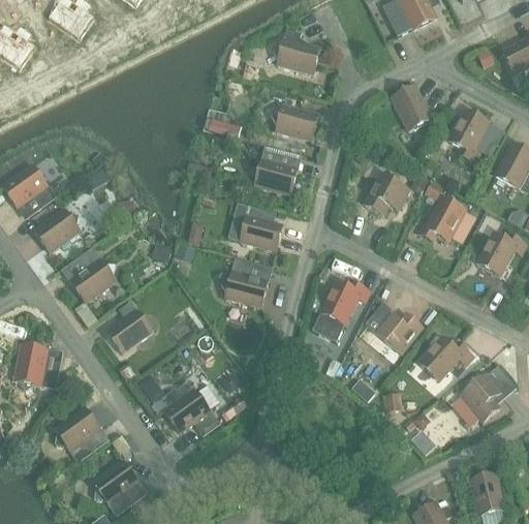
[(84,0),(72,29),(111,42),(122,10),(111,6),(114,0),(94,0),(94,1),(91,0),(84,0)]
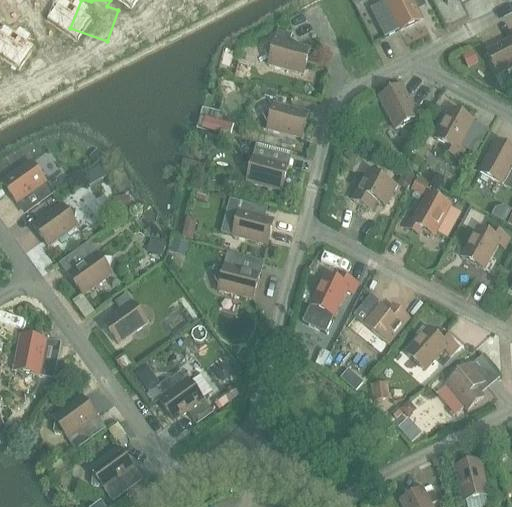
[(380,0),(370,6),(385,35),(399,27),(400,29),(423,17),(414,0),(380,0)]
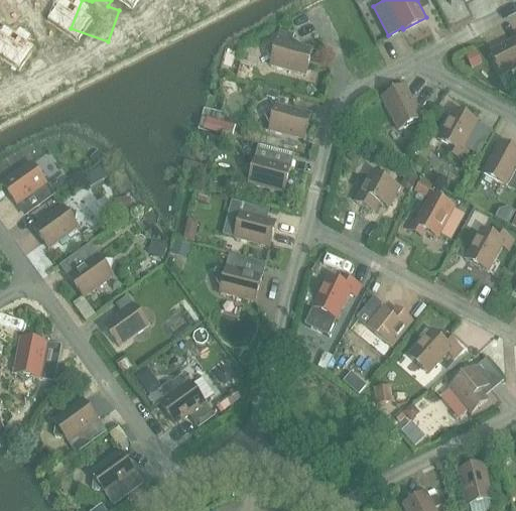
[(31,27),(19,58),(56,71),(68,39),(57,36),(59,29),(43,23),(40,30),(31,27)]
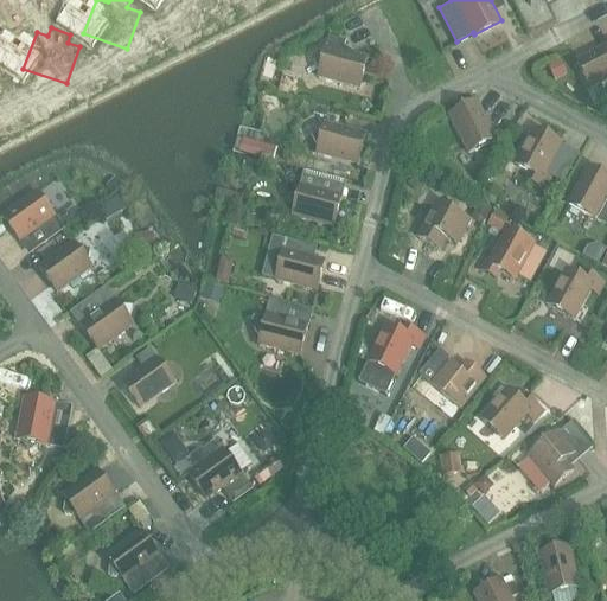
[(318,75),(359,85),(368,56),(343,49),(345,38),(328,33),(324,51),(313,57),(319,68),(318,75)]
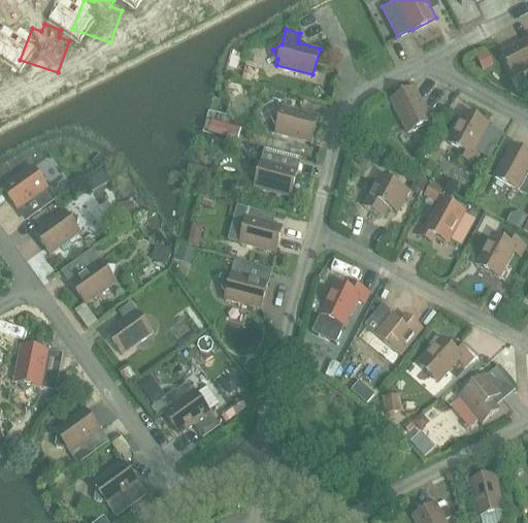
[(527,36),(501,51),(514,73),(527,65),(527,36)]
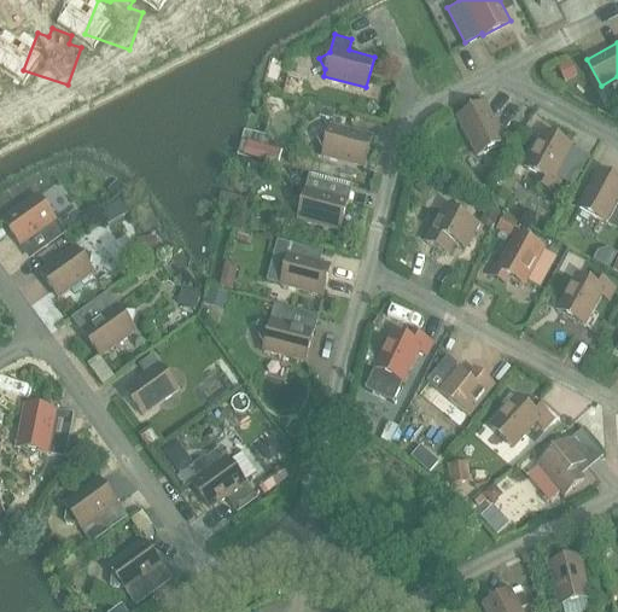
[(0,115),(10,118),(23,81),(11,77),(13,69),(0,64),(0,115)]
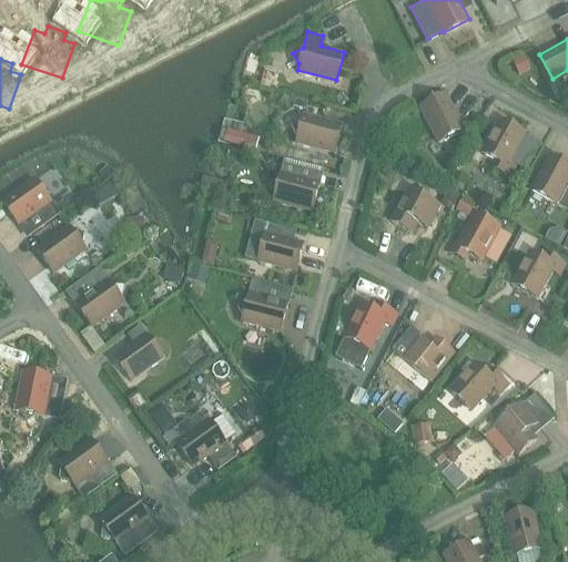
[(446,92),(421,104),(438,141),(464,128),(446,92)]
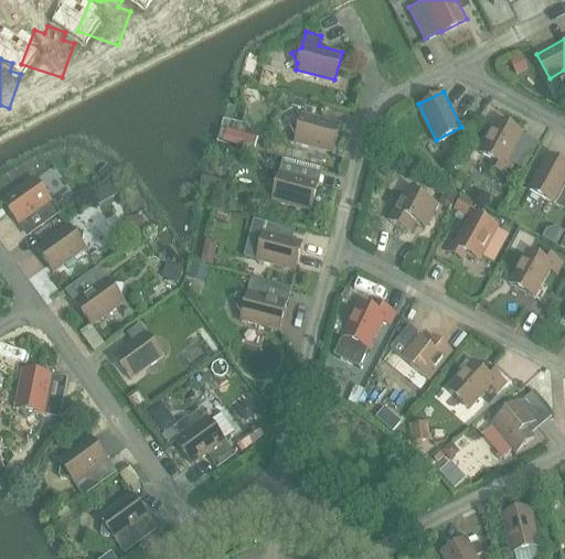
[(294,95),(291,104),(304,107),(306,97),(294,95)]
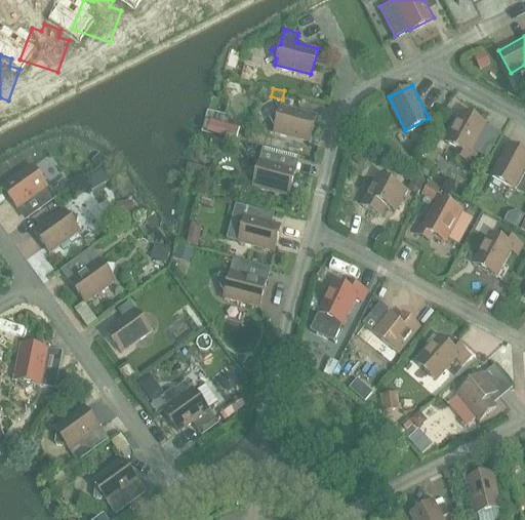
[(310,140),(316,114),(280,105),(279,110),(270,115),(275,124),(273,130),(310,140)]
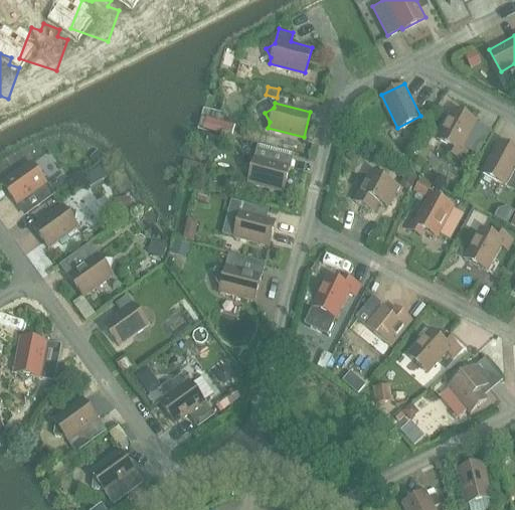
[(463,158),(468,148),(462,145),(476,119),(454,107),(438,137),(451,144),(448,150),(463,158)]
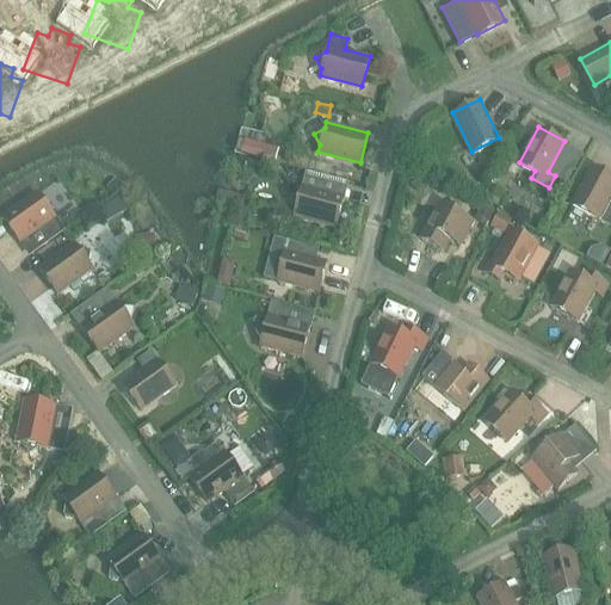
[(245,137),(241,150),(245,152),(275,160),(278,146),(248,137),(245,137)]
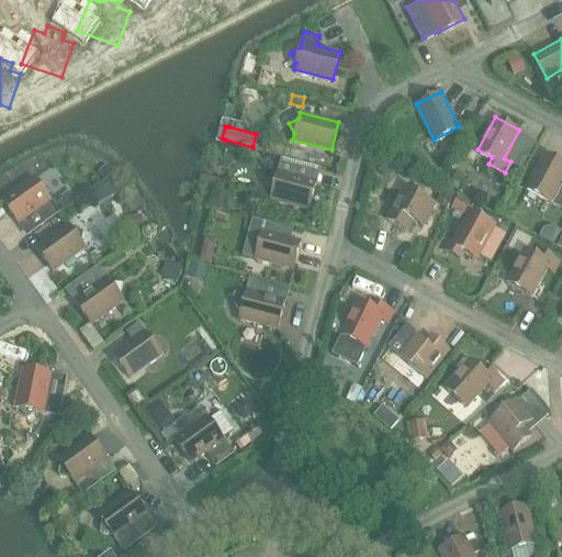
[(550,200),(561,177),(561,160),(544,152),(526,186),(550,200)]
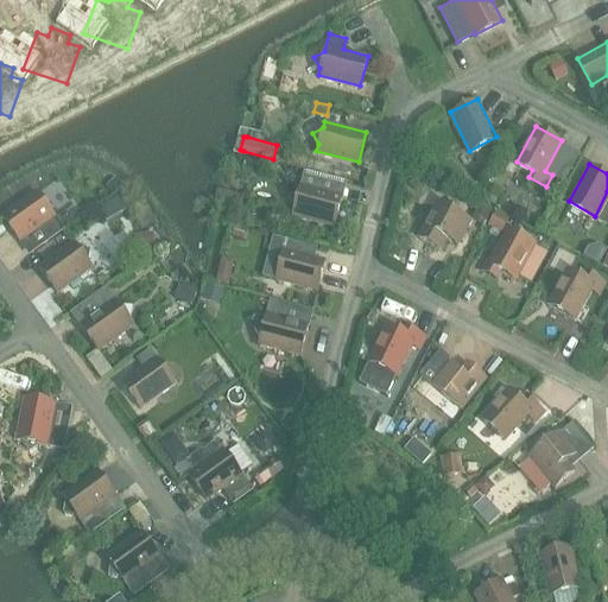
[(303,172),(301,184),(299,190),(287,196),(295,207),(292,214),(334,225),(342,195),(316,188),(320,177),(303,172)]
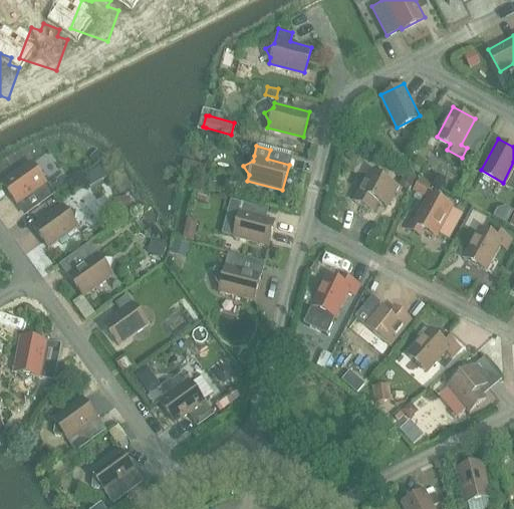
[(96,148),(89,155),(95,161),(102,153),(97,147),(96,148)]
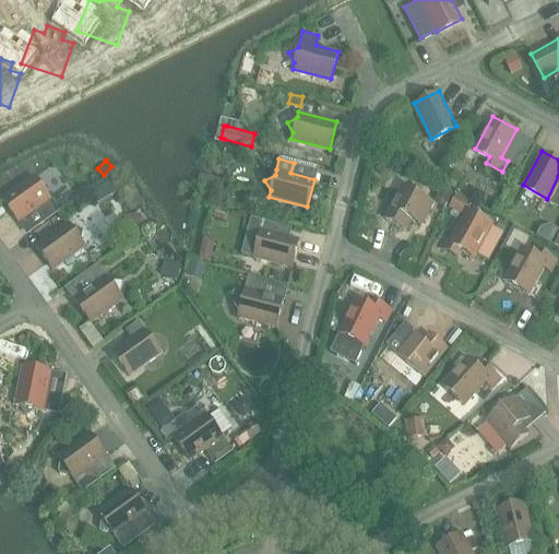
[(449,169),(443,178),(454,184),(459,175),(449,169)]
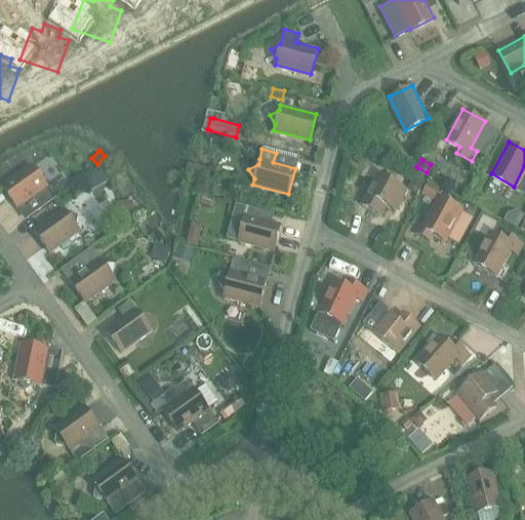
[(32,163),(2,186),(17,206),(47,185),(32,163)]
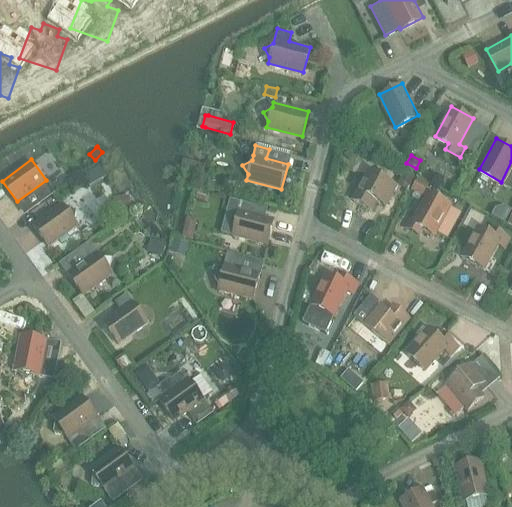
[(404,166),(396,180),(407,186),(415,172),(404,166)]
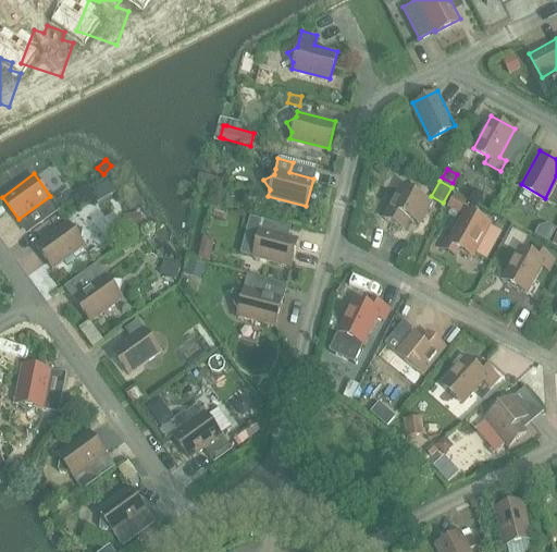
[(419,221),(430,199),(400,184),(384,216),(404,225),(409,216),(419,221)]
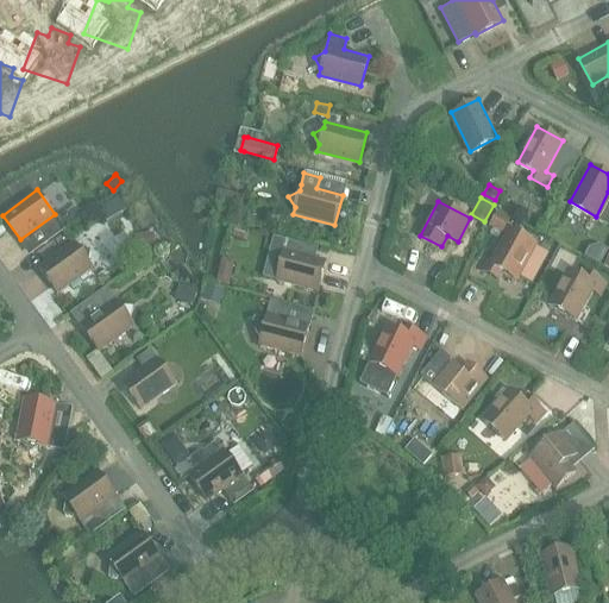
[(496,208),(488,221),(501,228),(508,214),(496,208)]
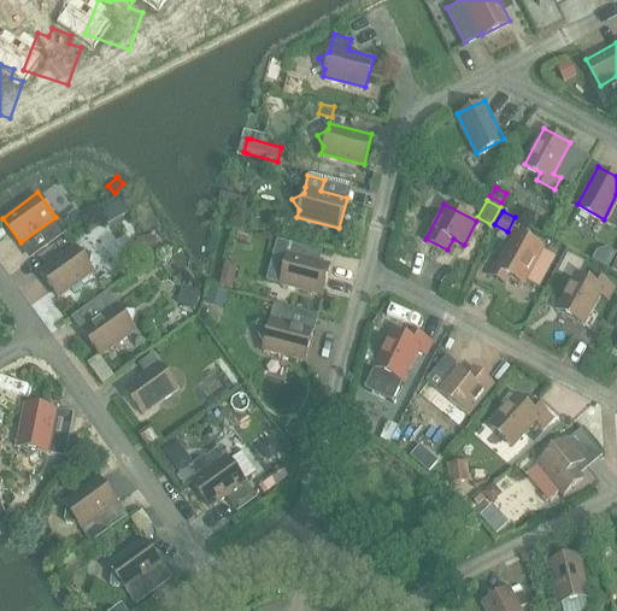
[(145,231),(135,233),(136,248),(157,246),(156,230),(150,231),(145,231)]
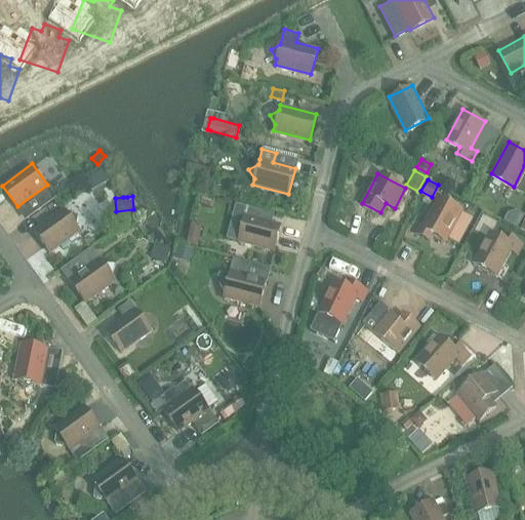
[(445,238),(461,208),(439,196),(425,223),(417,218),(412,229),(428,237),(432,231),(445,238)]
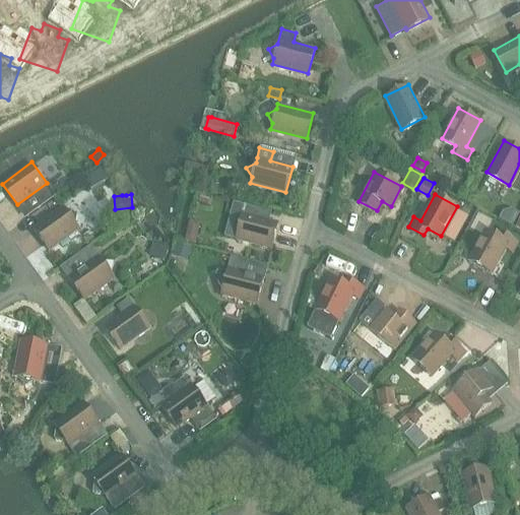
[(243,212),(236,237),(271,247),(278,221),(268,218),(271,207),(246,200),(243,212)]
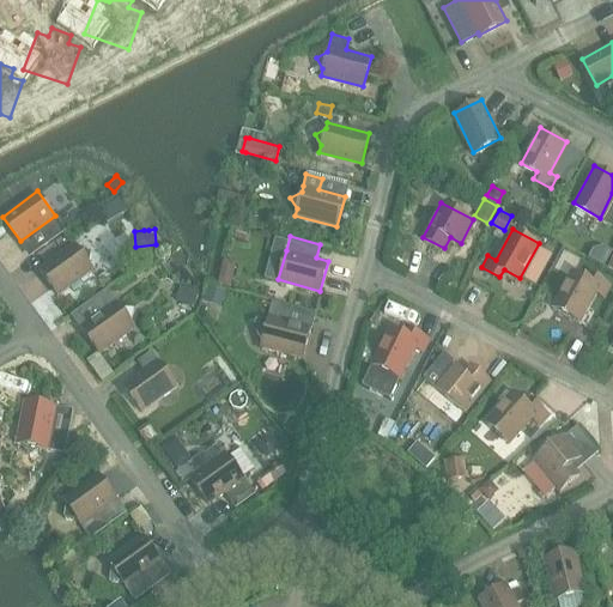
[(74,242),(40,267),(56,292),(92,267),(89,261),(90,249),(78,248),(74,242)]
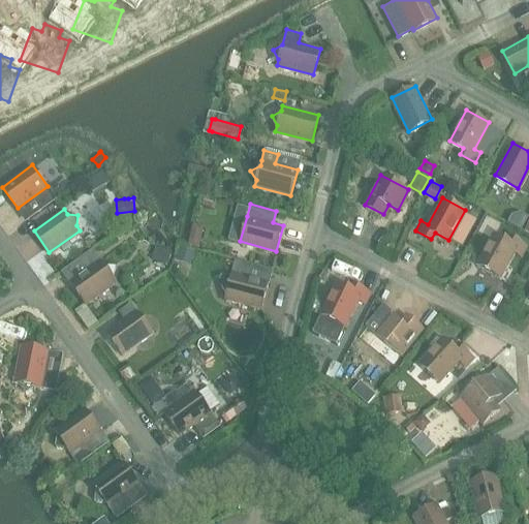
[(191,227),(188,241),(198,243),(201,230),(191,227)]
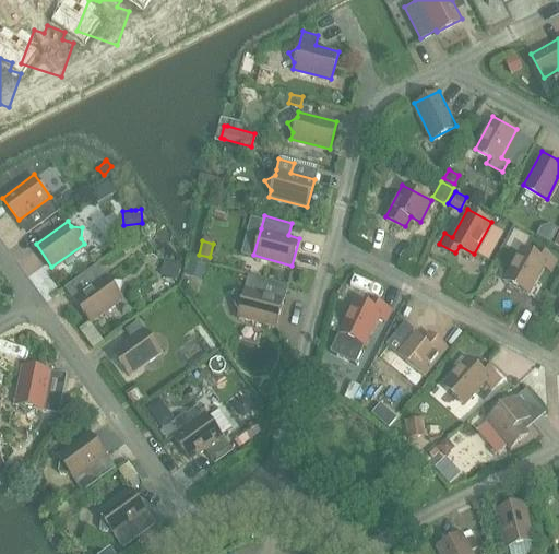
[(521,246),(503,278),(527,291),(544,262),(550,267),(556,256),(539,247),(536,254),(521,246)]
